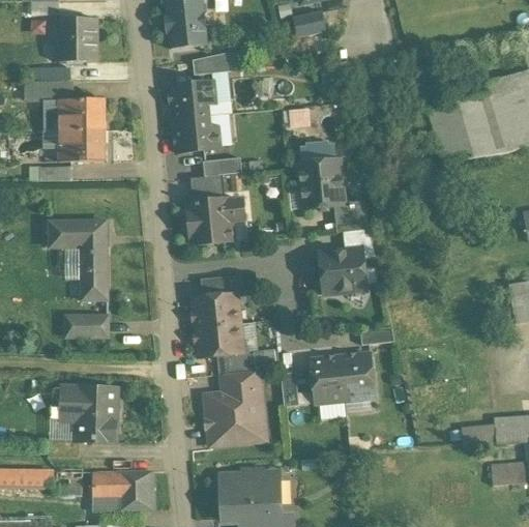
[(33,0),(33,15),(60,13),(60,0),(33,0)]
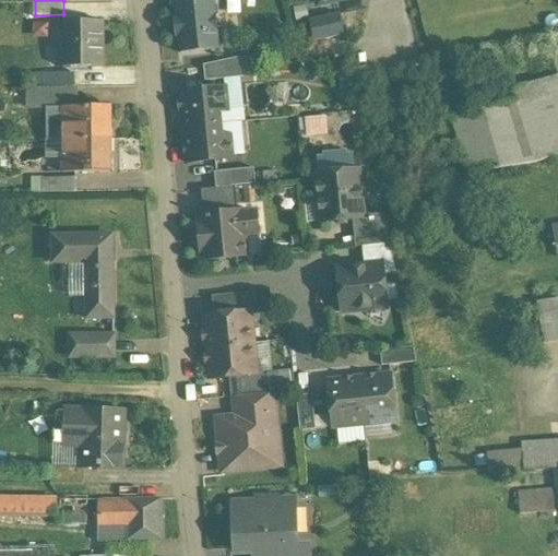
[(176,0),(177,15),(175,15),(177,35),(179,34),(181,50),(220,46),(215,0),(176,0)]
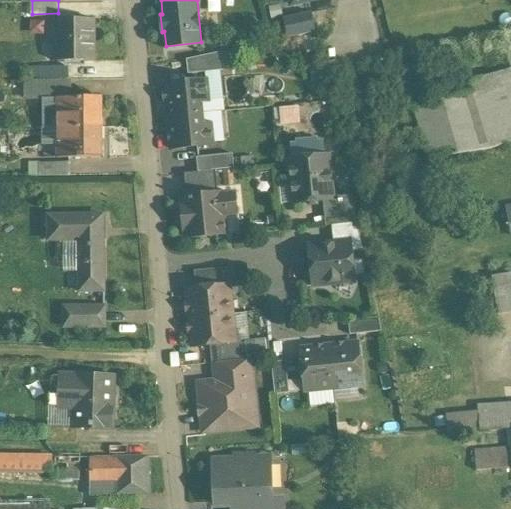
[(316,29),(311,10),(284,16),(289,35),(316,29)]
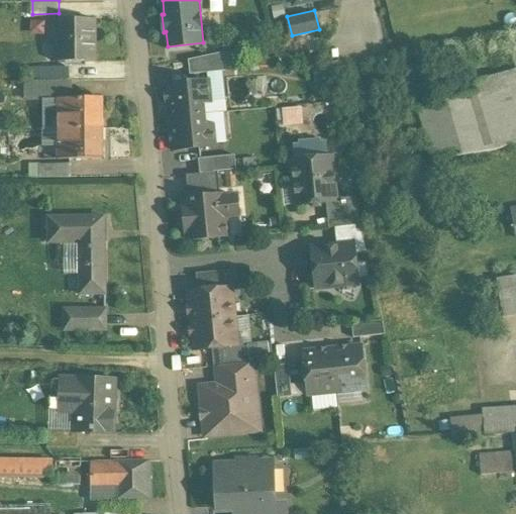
[(95,58),(95,16),(57,17),(57,59),(95,58)]
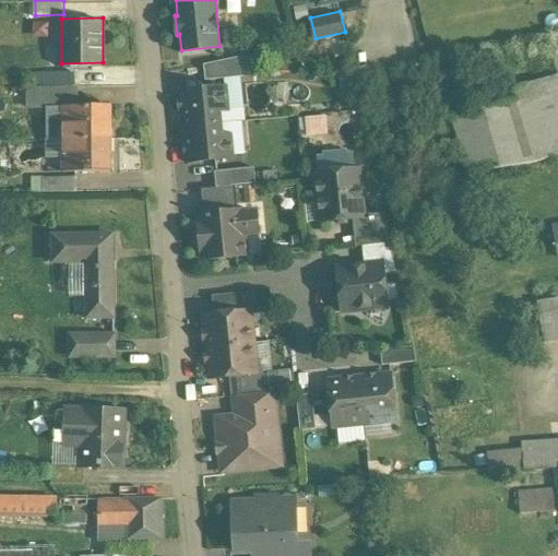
[(242,54),(204,62),(206,78),(245,74),(242,54)]
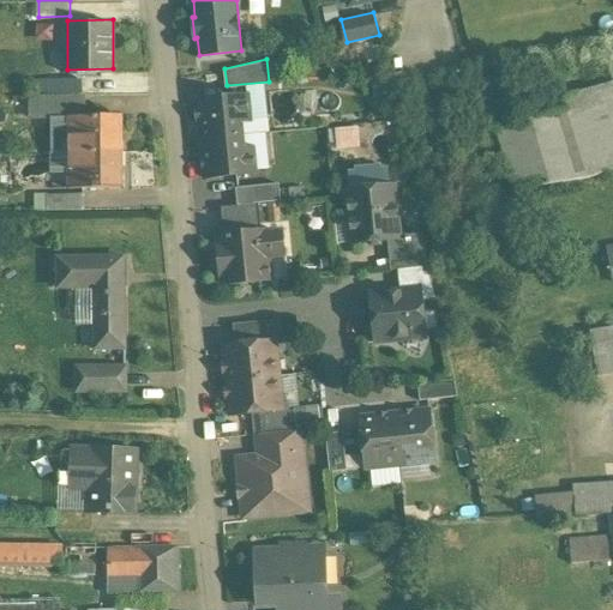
[(83,76),(48,76),(48,92),(84,92),(83,76)]
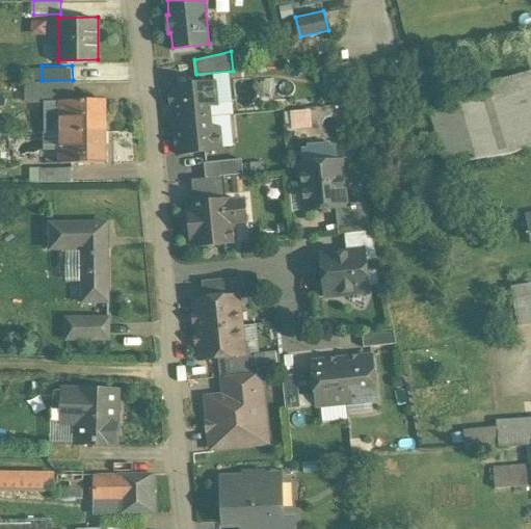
[(530,68),(488,81),(493,93),(431,111),(433,120),(439,137),(446,162),(476,158),(510,152),(530,144),(530,68)]
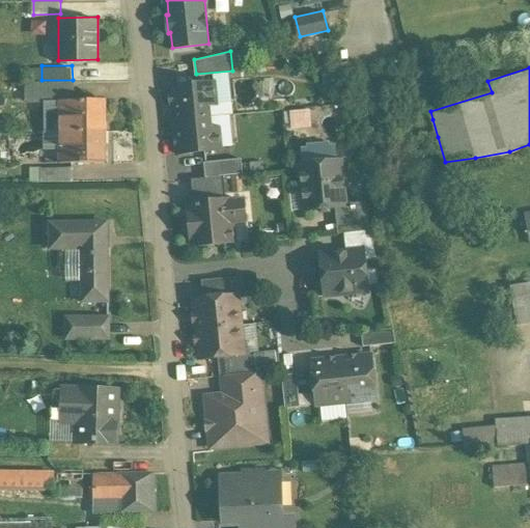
[(42,80),(30,80),(30,101),(46,100),(59,100),(59,99),(73,99),(73,80),(42,80)]
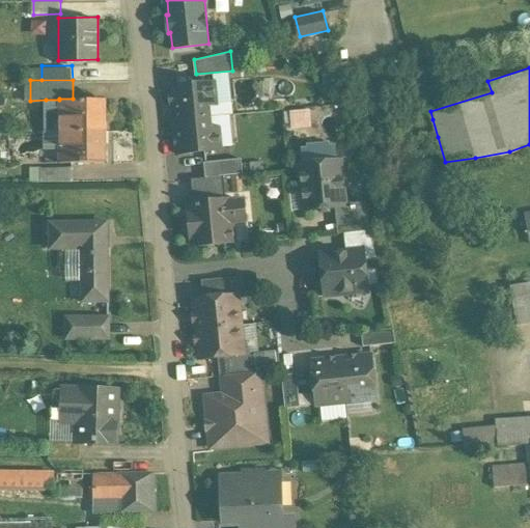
[(215,81),(171,86),(174,118),(210,115),(207,103),(217,102),(215,81)]
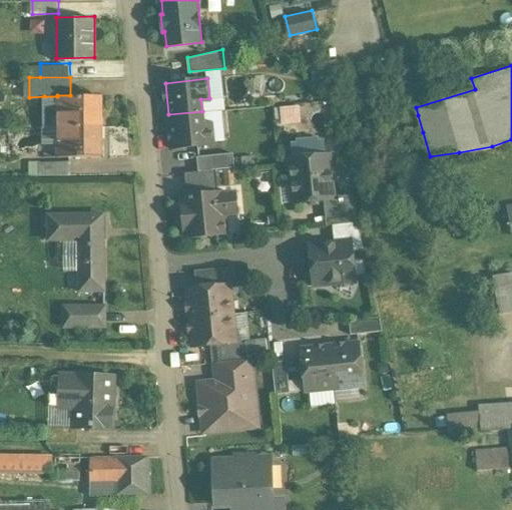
[(70,95),(57,95),(57,96),(44,96),(44,125),(60,125),(97,125),(97,114),(102,113),(102,94),(70,95)]
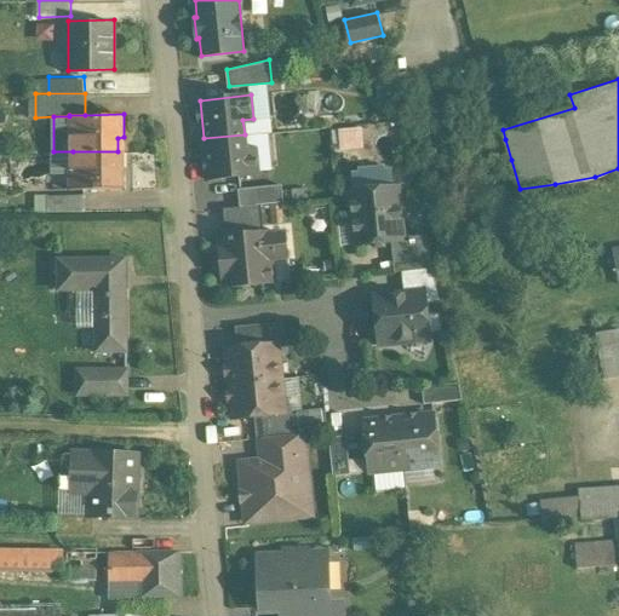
[(245,134),(204,138),(206,159),(204,159),(205,168),(207,168),(208,177),(258,172),(256,148),(246,149),(245,134)]
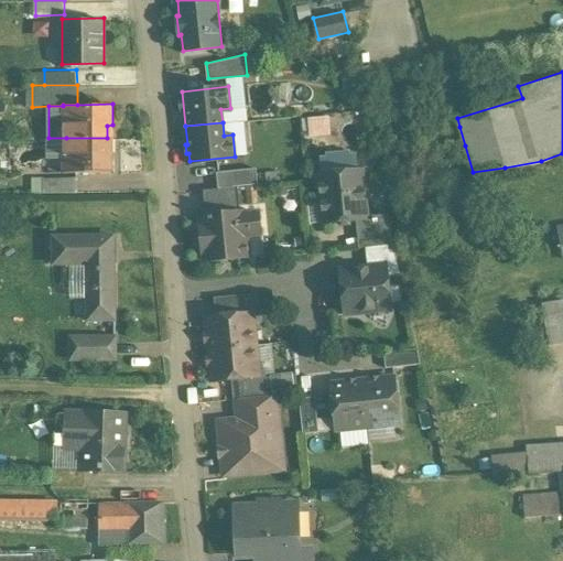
[(459,127),(448,130),(454,149),(465,146),(459,127)]
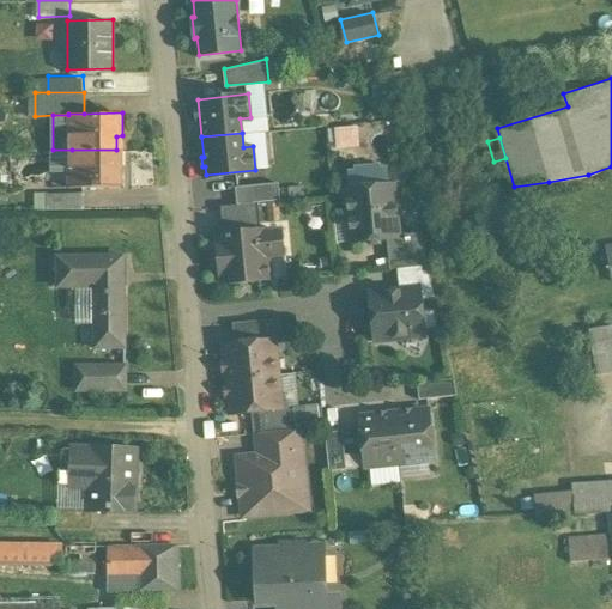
[(116,163),(116,150),(72,150),(72,184),(70,184),(70,186),(122,186),(122,163),(116,163)]
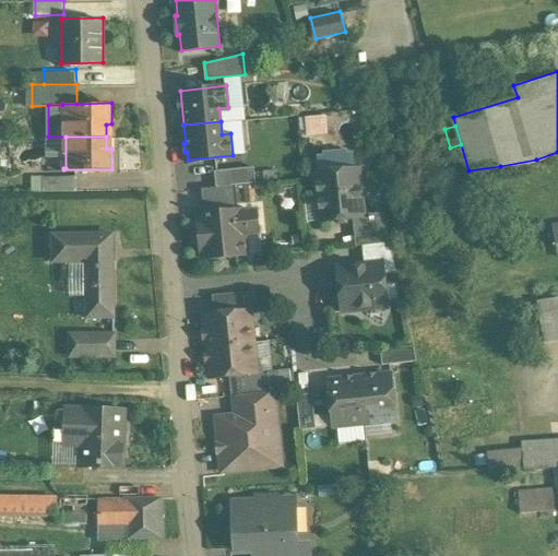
[(176,163),(177,182),(197,182),(196,162),(176,163)]
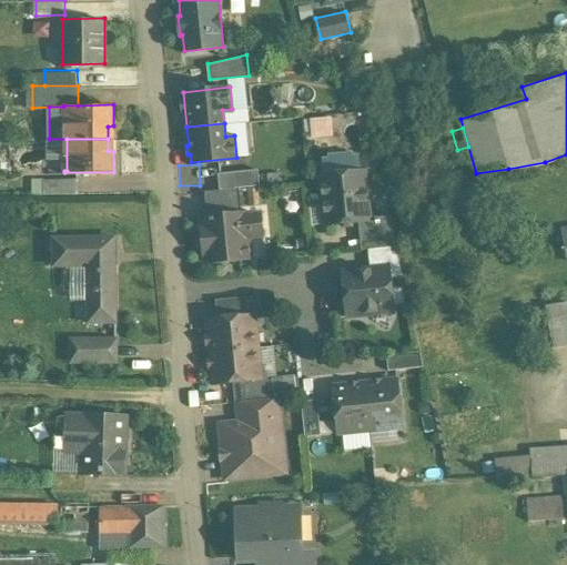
[(259,168),(219,172),(221,188),(240,185),(261,183),(259,168)]
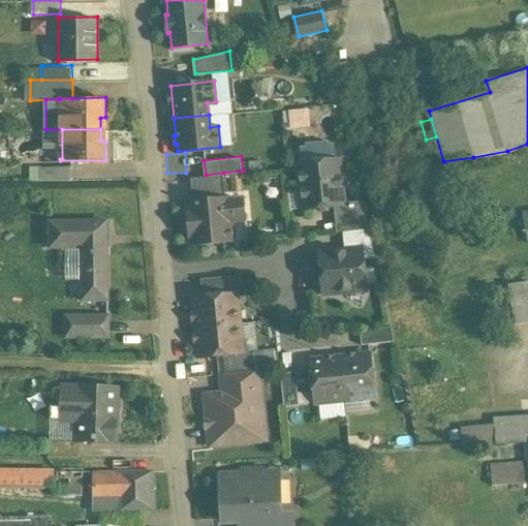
[(340,158),(299,162),(304,207),(335,204),(344,203),(344,202),(340,158)]
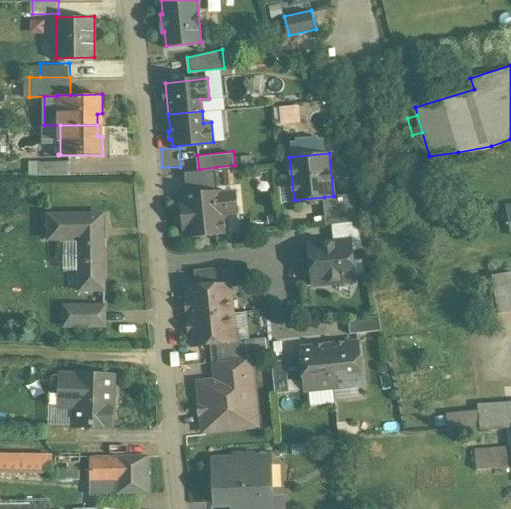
[(70,173),(70,160),(40,160),(40,173),(70,173)]
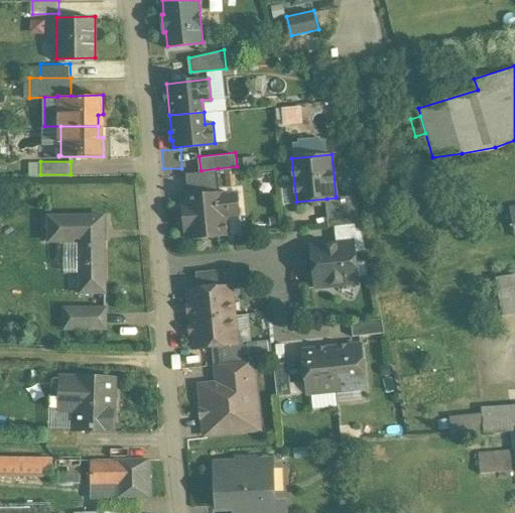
[(201,170),(186,171),(188,196),(220,193),(218,168),(201,170)]
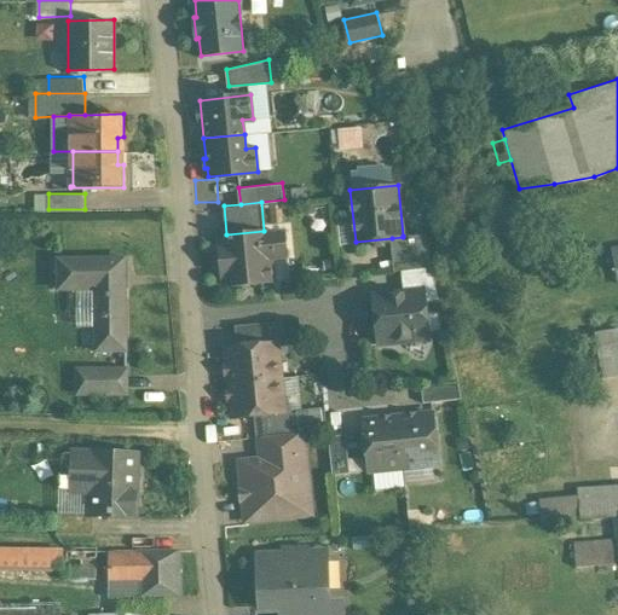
[(226,235),(221,236),(221,244),(220,244),(220,245),(224,274),(223,274),(223,276),(225,276),(226,284),(275,279),(272,256),(287,255),(284,232),(270,233),(270,231),(264,231),(226,235)]
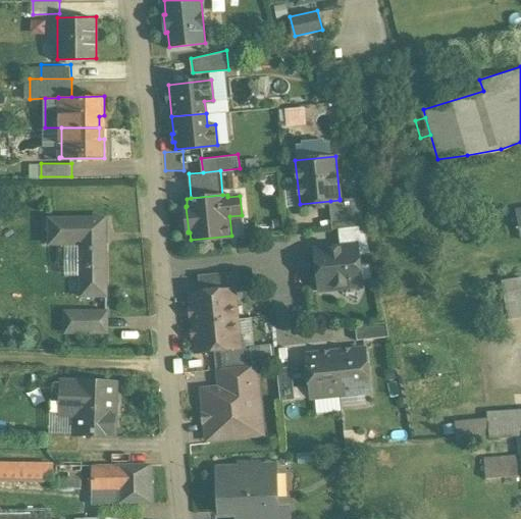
[(359,197),(340,199),(340,200),(330,201),(332,227),(339,227),(365,224),(359,197)]
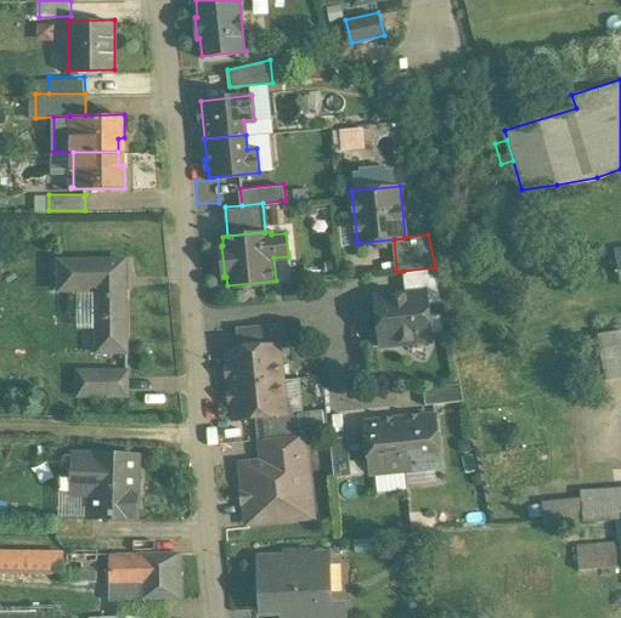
[(125,259),(60,259),(60,288),(102,288),(102,324),(97,324),(97,350),(126,350),(126,285),(122,285),(122,260),(125,260),(125,259)]
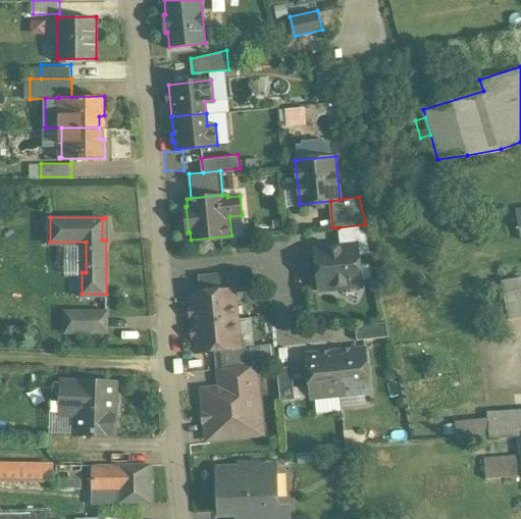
[(365,224),(339,227),(341,246),(357,244),(358,254),(371,252),(365,224)]
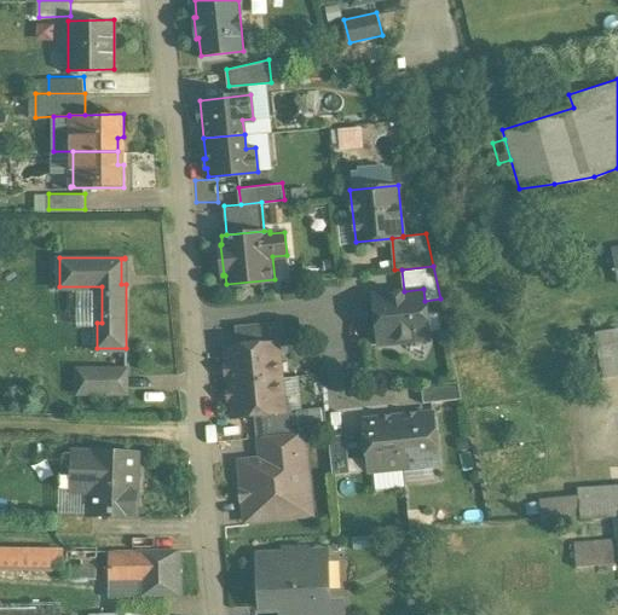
[(404,291),(375,294),(380,342),(428,337),(425,301),(423,289),(404,291)]
